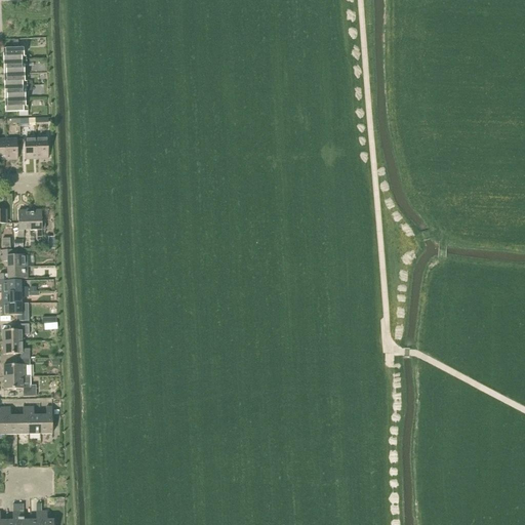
[(3,49),(3,63),(26,62),(26,56),(24,57),(24,49),(3,49)]
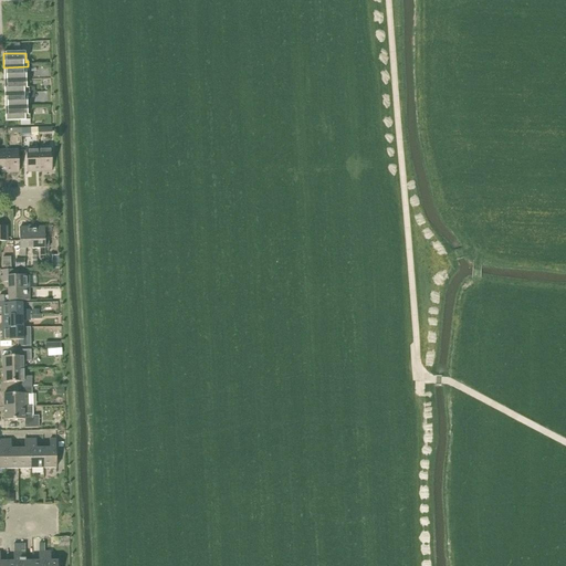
[(3,67),(4,81),(27,80),(25,71),(28,71),(28,66),(3,67)]
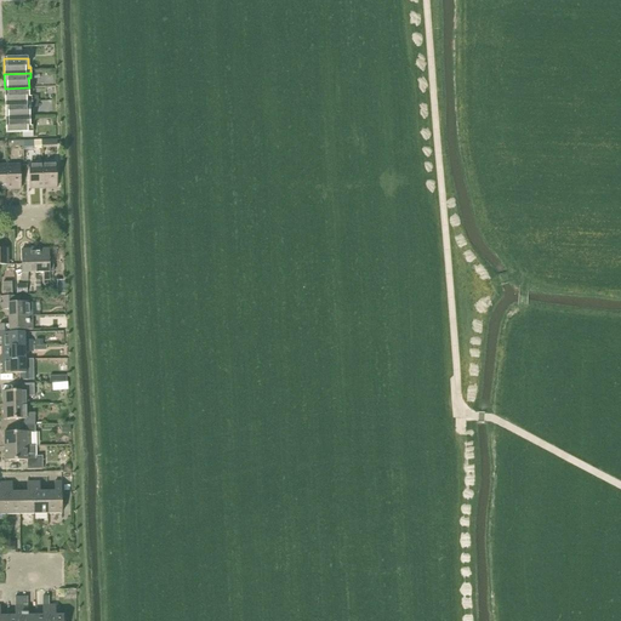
[(5,89),(5,103),(32,102),(32,97),(29,97),(29,87),(5,89)]
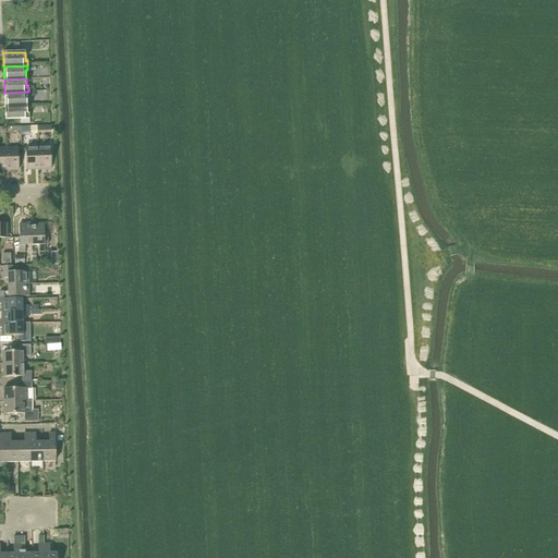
[(4,93),(5,106),(27,106),(26,97),(28,97),(28,92),(4,93)]
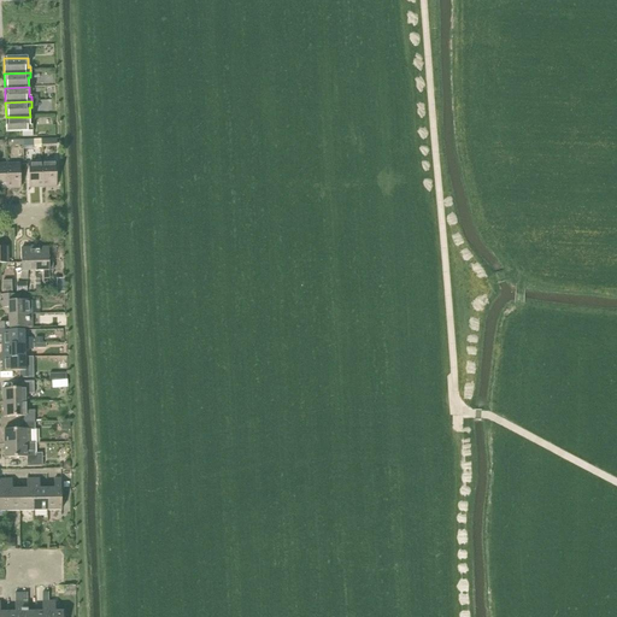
[(6,133),(23,131),(23,136),(33,136),(33,125),(30,125),(30,117),(6,117),(6,133)]
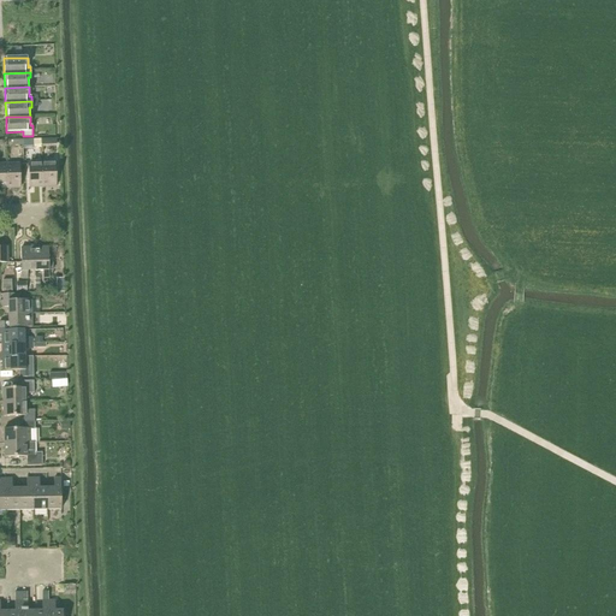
[(43,187),(42,163),(29,164),(30,188),(43,187)]
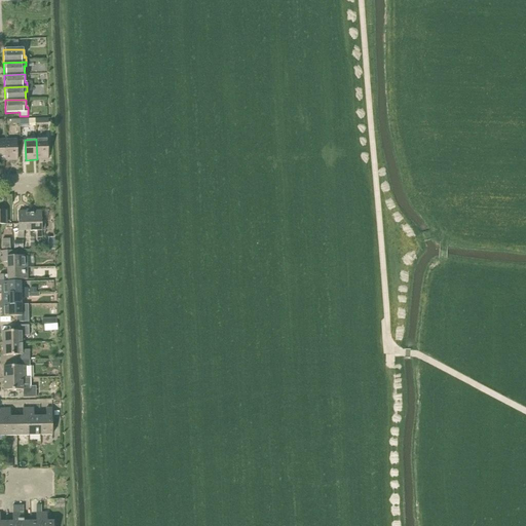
[(47,139),(36,139),(37,159),(48,159),(47,139)]
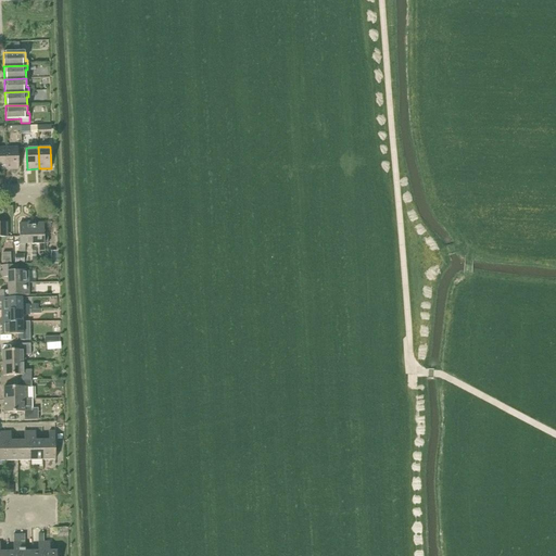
[(5,149),(7,169),(19,169),(17,148),(5,149)]
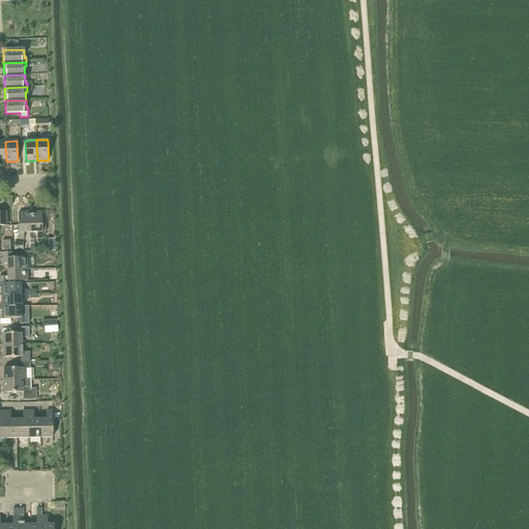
[(24,240),(24,232),(30,232),(30,211),(26,211),(26,213),(19,213),(19,240),(24,240)]
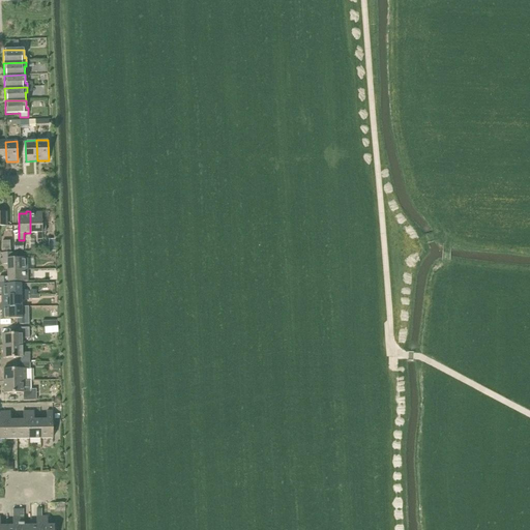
[(30,233),(37,233),(37,239),(42,239),(42,233),(46,233),(46,225),(41,225),(41,213),(33,212),(33,211),(30,211),(30,233)]
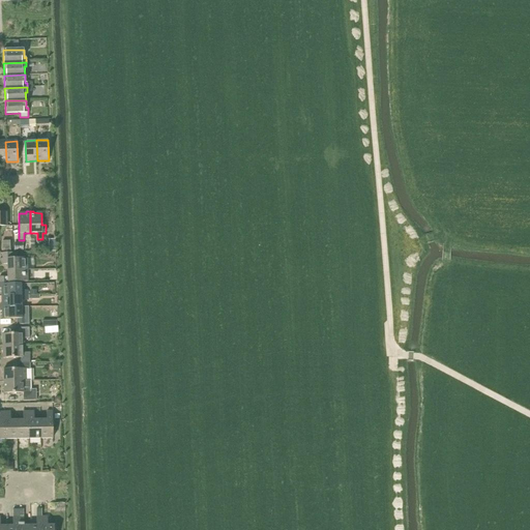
[(10,241),(2,241),(3,252),(11,251),(10,241)]
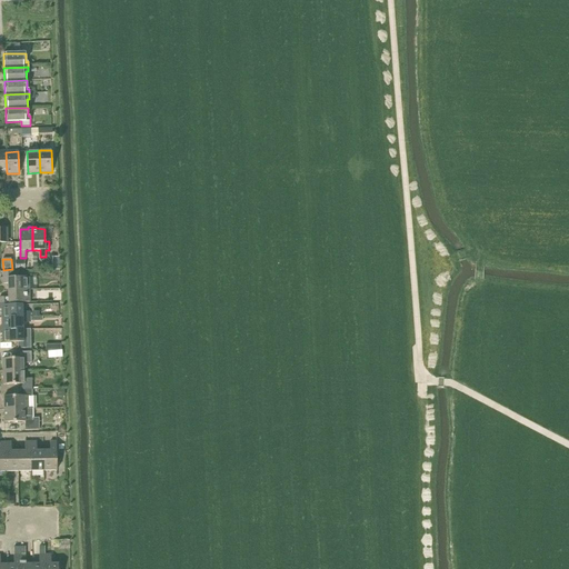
[(0,283),(8,283),(8,290),(29,290),(29,277),(16,278),(16,271),(2,272),(3,278),(0,278),(0,283)]
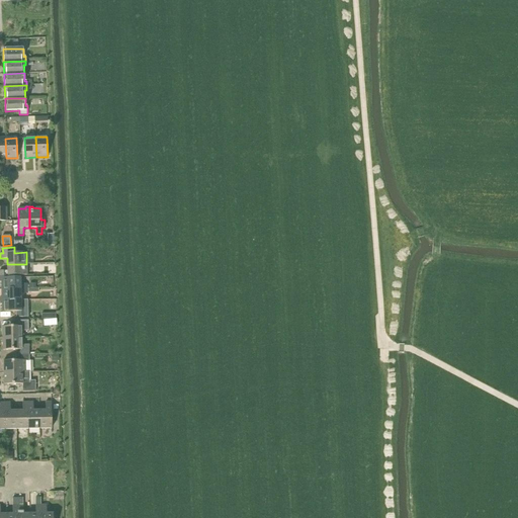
[(7,264),(7,271),(0,271),(0,275),(27,275),(26,264),(7,264)]
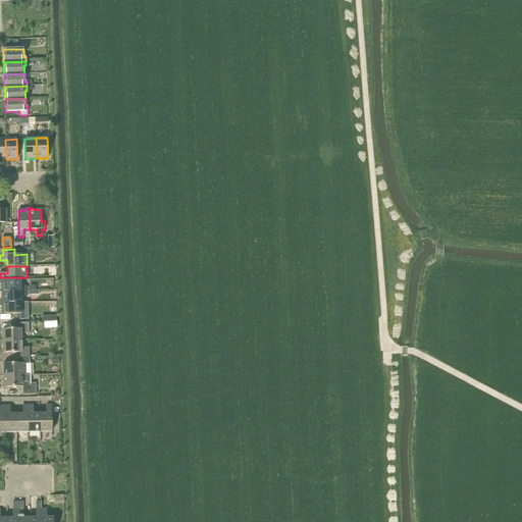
[(0,283),(1,283),(1,292),(28,291),(28,286),(20,286),(20,279),(0,279),(0,283)]
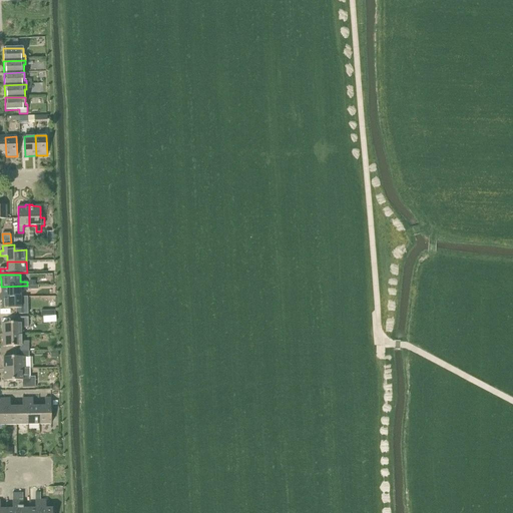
[(0,295),(0,298),(21,298),(21,291),(27,291),(27,286),(1,287),(2,295),(0,295)]
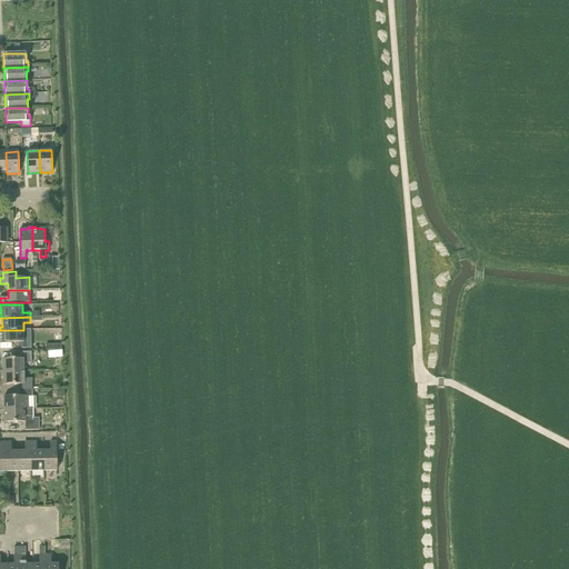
[(30,337),(23,337),(23,330),(0,330),(0,335),(2,335),(2,342),(18,342),(18,349),(31,348),(30,337)]
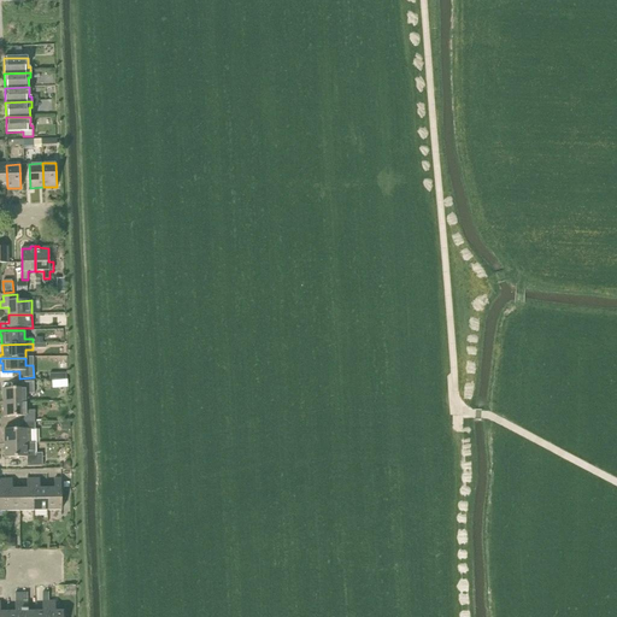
[(4,403),(25,403),(25,394),(34,394),(34,382),(21,382),(22,388),(3,389),(4,403)]
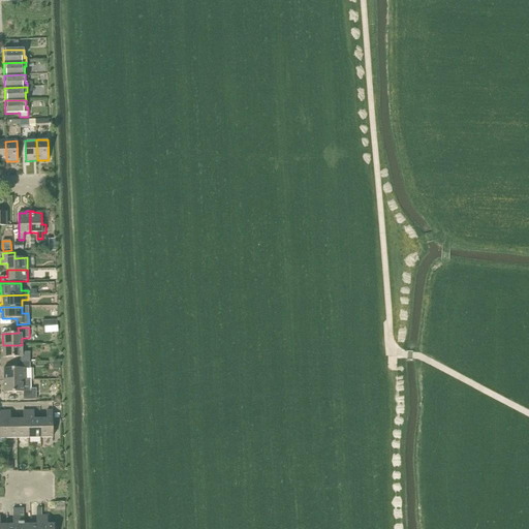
[(22,352),(22,345),(3,345),(3,358),(19,358),(19,363),(30,363),(30,351),(22,352)]
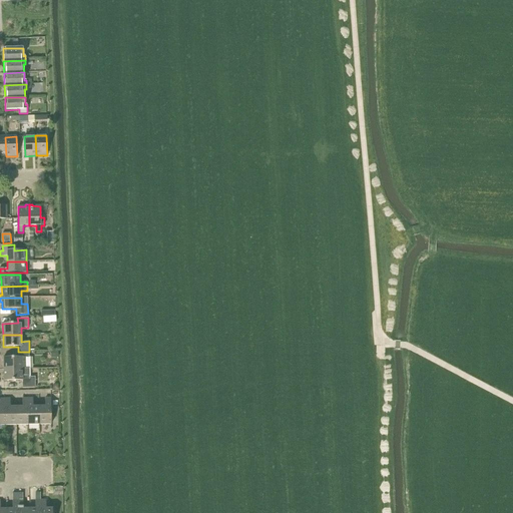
[(29,369),(29,362),(29,352),(18,352),(18,357),(3,358),(4,369),(29,369)]
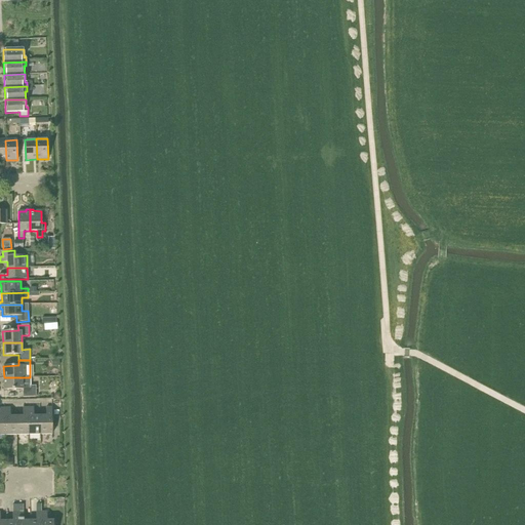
[(36,386),(31,386),(30,377),(4,377),(4,390),(23,390),(23,397),(36,397),(36,386)]
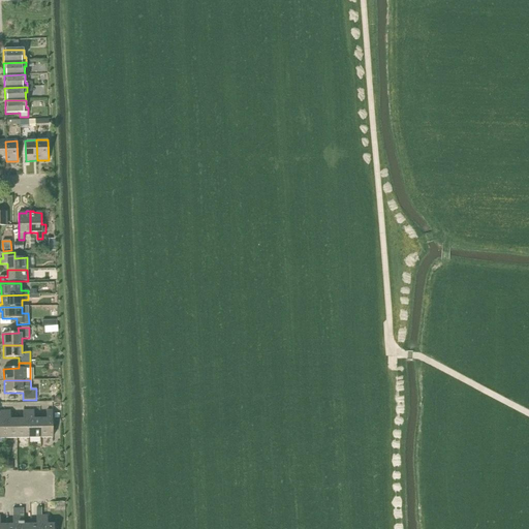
[(40,419),(40,438),(53,438),(53,410),(47,410),(47,419),(40,419)]
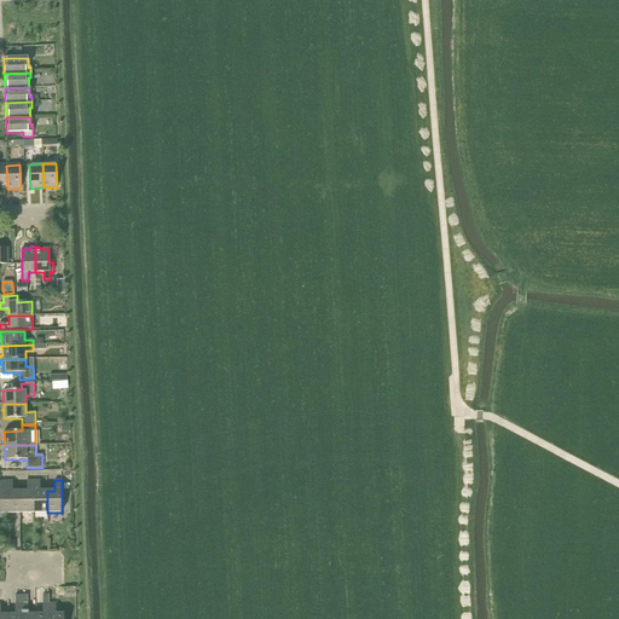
[(6,513),(19,513),(19,491),(12,491),(12,481),(6,481),(6,513)]
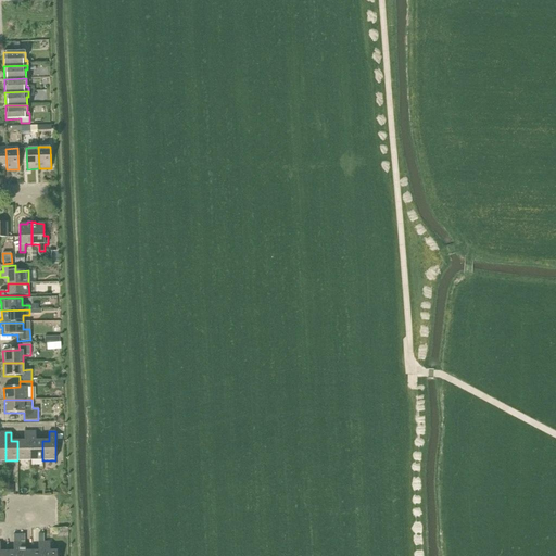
[(30,460),(29,432),(24,432),(24,441),(17,441),(17,460),(30,460)]
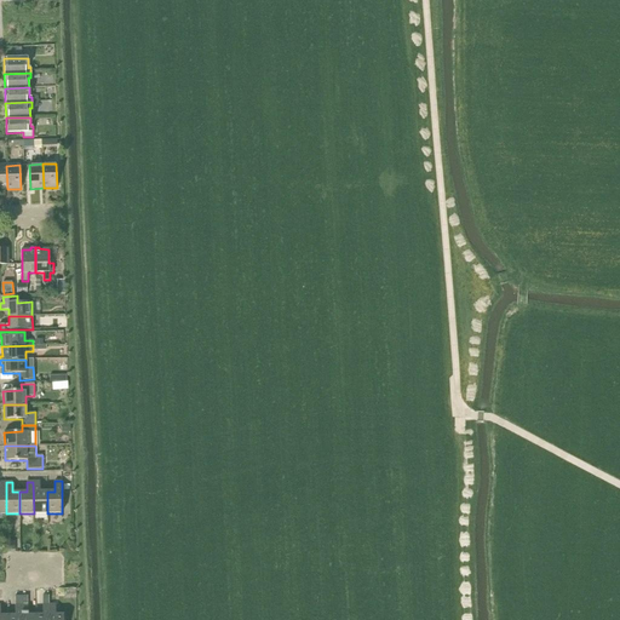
[(34,514),(47,514),(47,492),(40,492),(40,482),(33,482),(34,514)]
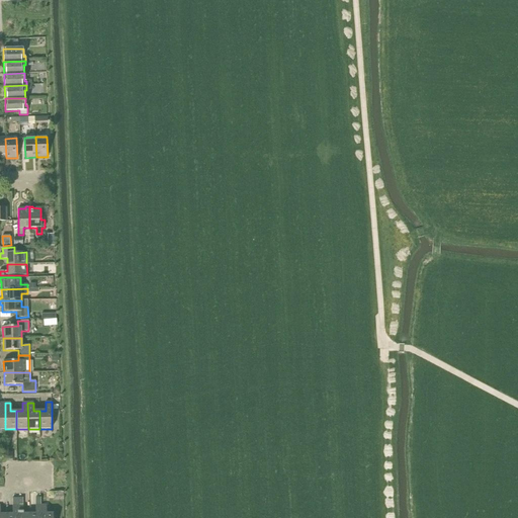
[(29,517),(40,517),(40,505),(35,505),(35,514),(29,514),(29,517)]
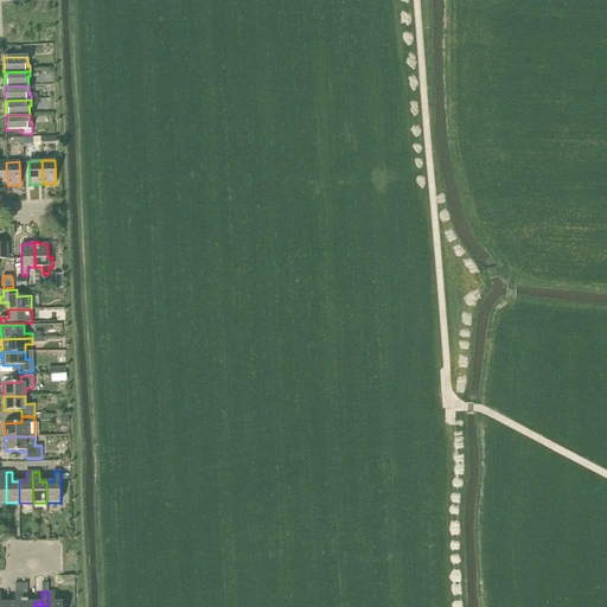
[(48,592),(48,606),(62,606),(62,601),(55,602),(55,592),(48,592)]
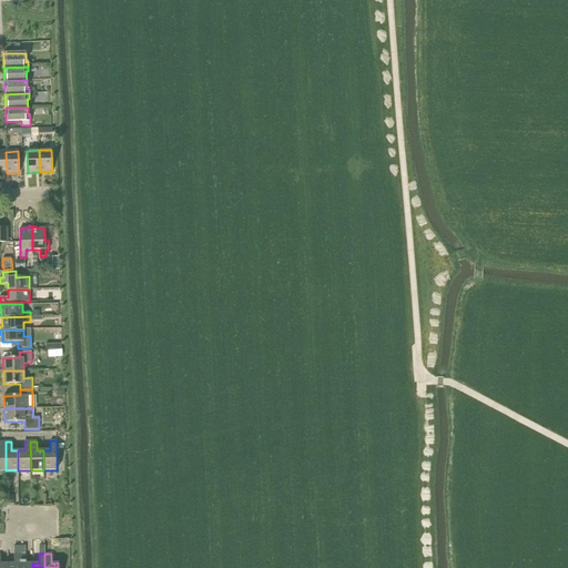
[(7,567),(19,567),(20,555),(13,555),(13,564),(7,564),(7,567)]
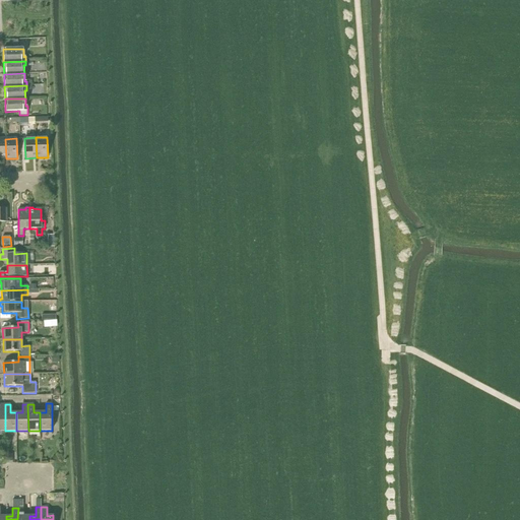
[(29,519),(29,516),(23,516),(23,508),(18,508),(17,519),(29,519)]
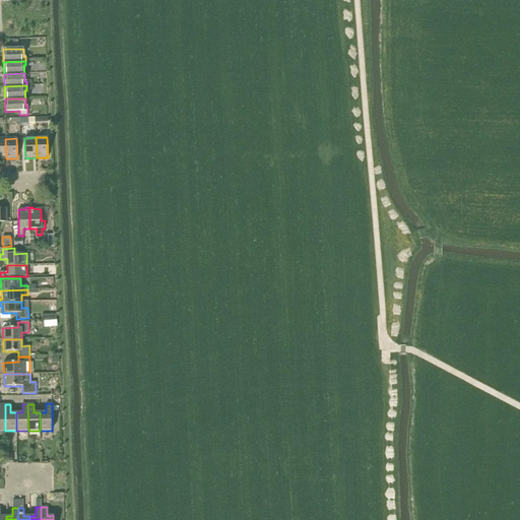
All buildings are outlined.
